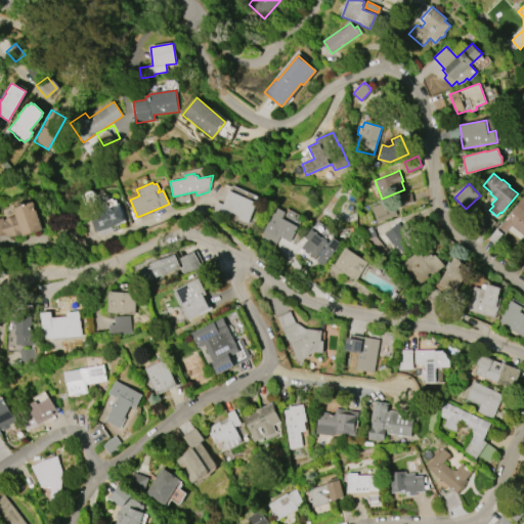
[(228,190),(256,203),(247,223),(236,218),(238,215),(229,211),(226,218),(211,211),(216,202),(222,205),(228,190)]
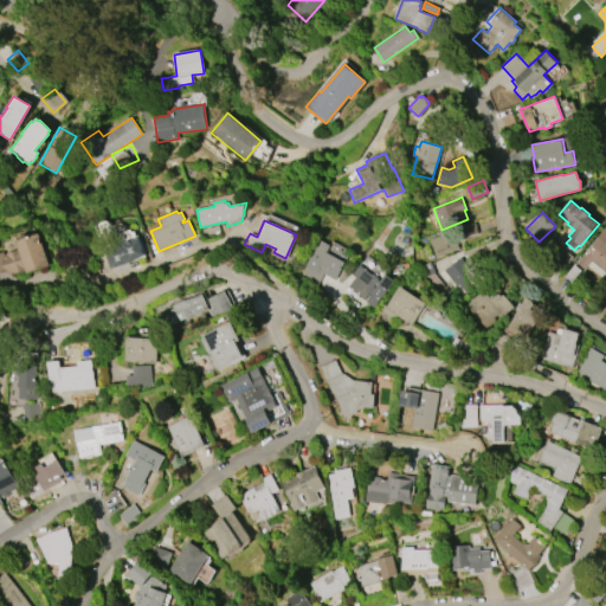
[(476,223),(477,233),(463,236),(461,225),(476,223)]
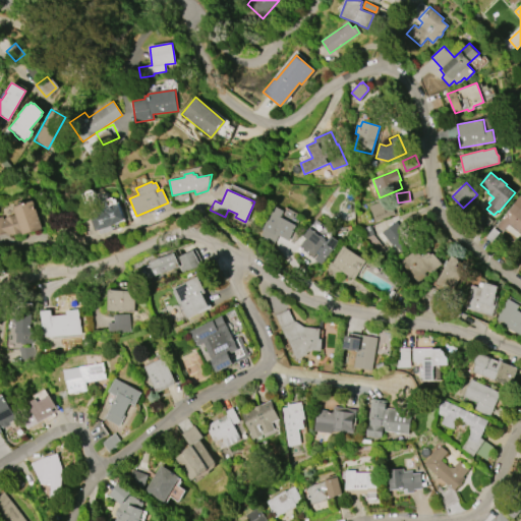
[(495,225),(520,194),(520,234),(508,224),(502,231),(495,225)]
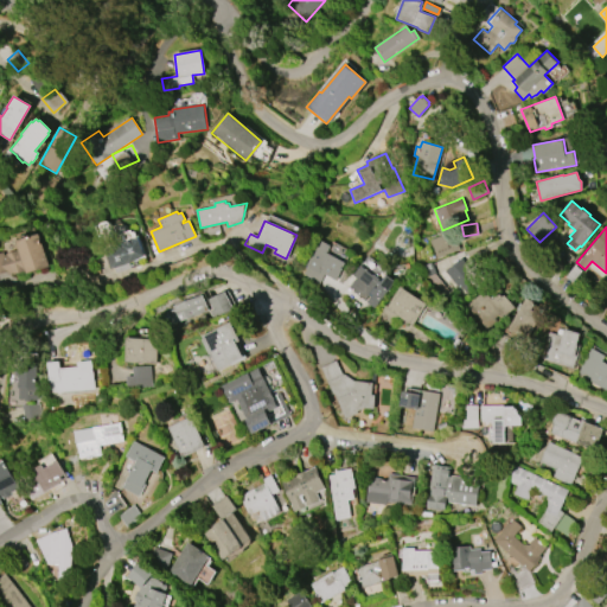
[(459,249),(436,257),(429,240),(453,231),(459,249)]
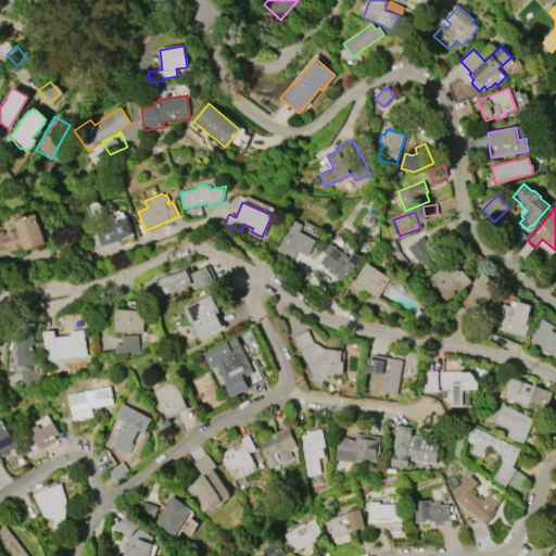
[(0,250),(0,230),(2,230),(3,234),(5,234),(5,231),(16,228),(14,220),(36,214),(46,243),(24,251),(22,247),(21,247),(22,248),(12,251),(12,250),(7,251),(5,249),(0,250)]
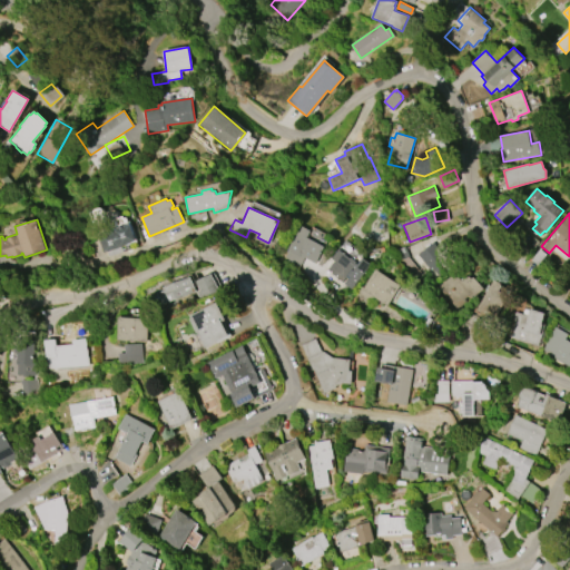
[(104,253),(98,233),(130,223),(136,242),(127,244),(120,247),(104,253)]
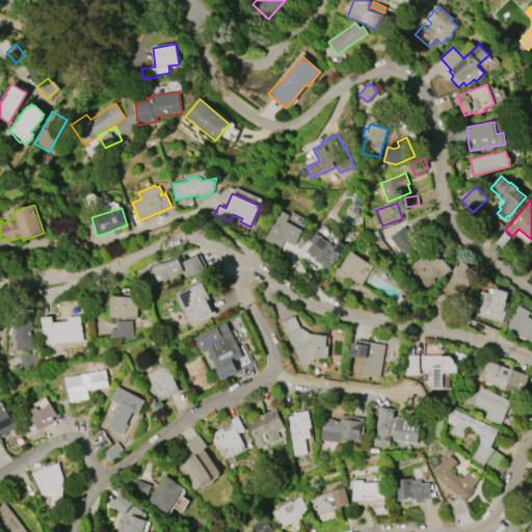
[(302,230),(294,245),(283,239),(278,248),(265,241),(268,234),(268,233),(280,211),(289,215),(286,221),(302,230)]
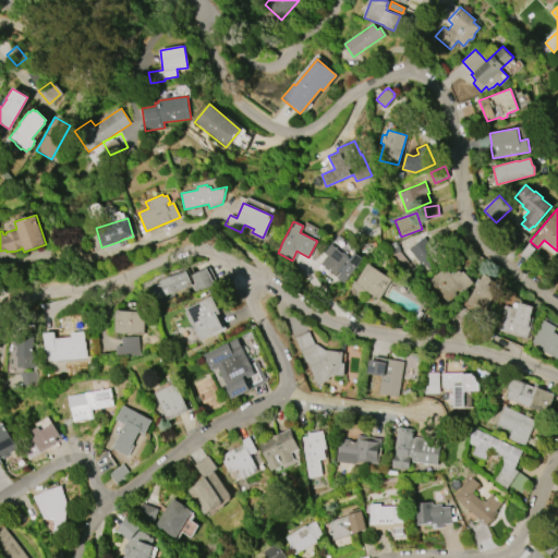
[(437,253),(435,255),(441,262),(429,271),(424,264),(422,266),(409,250),(425,238),(437,253)]
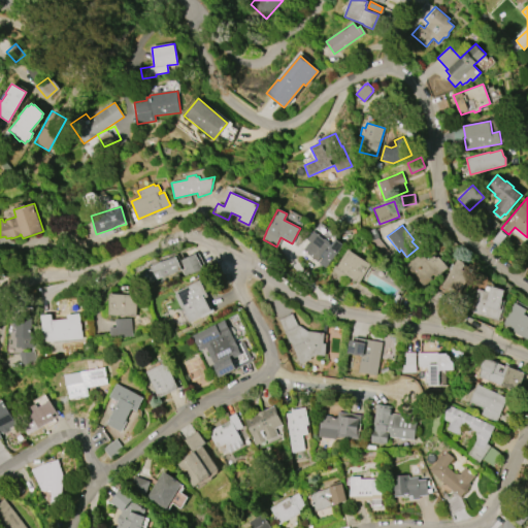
[(377,237),(368,241),(364,233),(374,229),(377,237)]
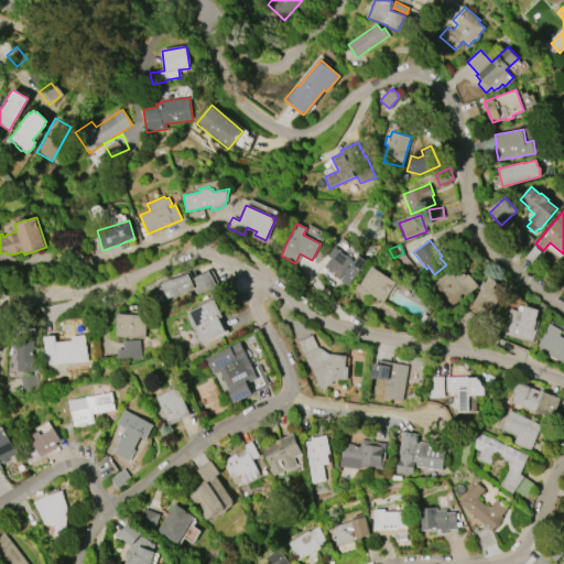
[(524,257),(533,246),(540,251),(531,262),(524,257)]
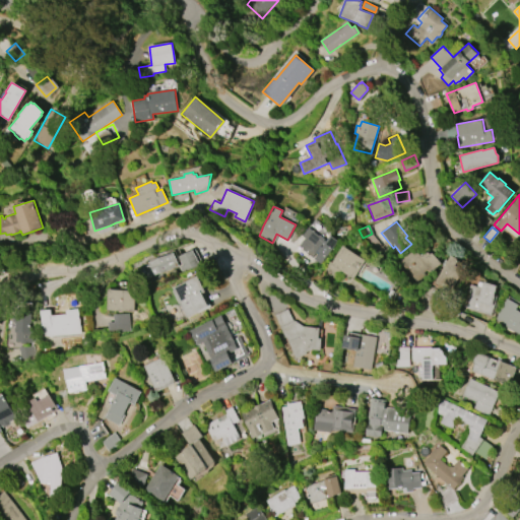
[(338,241),(320,263),(299,246),(305,238),(302,236),(309,228),(319,236),(320,235),(325,239),(324,240),(326,241),(330,236),(338,241)]
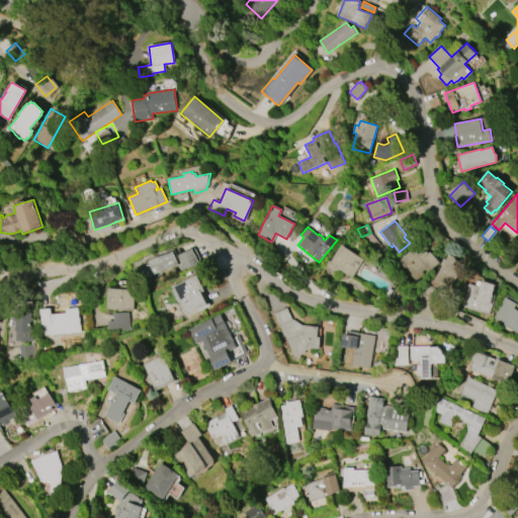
[(444,237),(451,243),(446,250),(438,243),(444,237)]
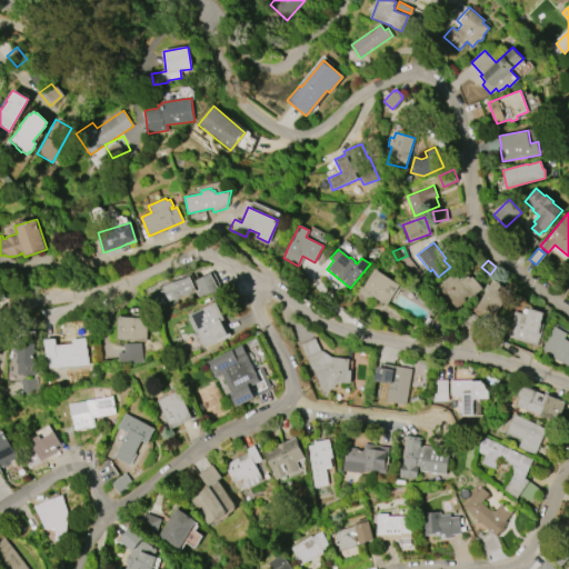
[(376,269),(399,286),(386,305),(373,296),(368,303),(356,295),(361,286),(362,287),(376,269)]
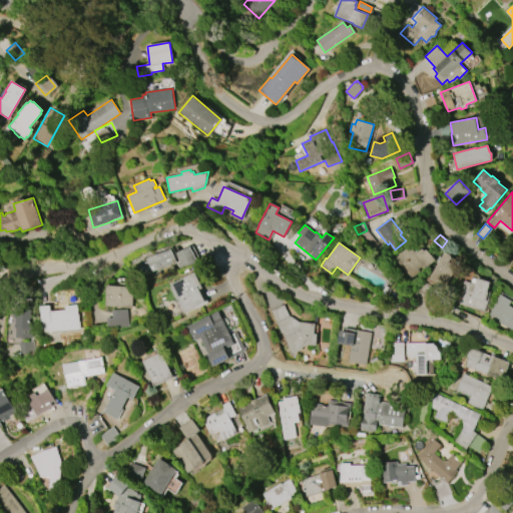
[(175,252),(189,245),(196,261),(178,269),(176,264),(179,262),(175,252)]
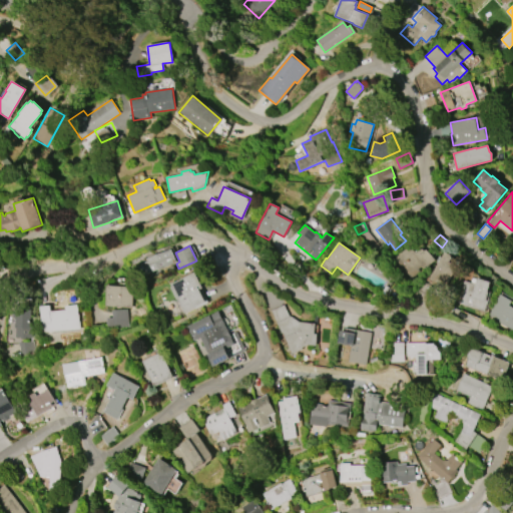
[(434,260),(411,279),(394,259),(409,245),(414,251),(419,246),(423,250),(425,248),(434,260)]
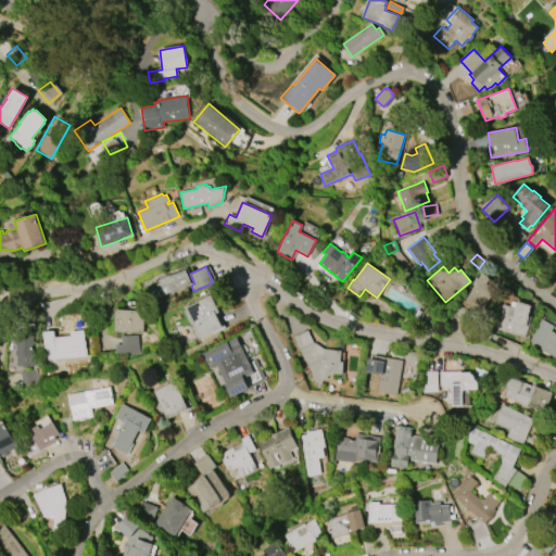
[(185,268),(191,283),(158,297),(153,285),(164,280),(163,277),(185,268)]
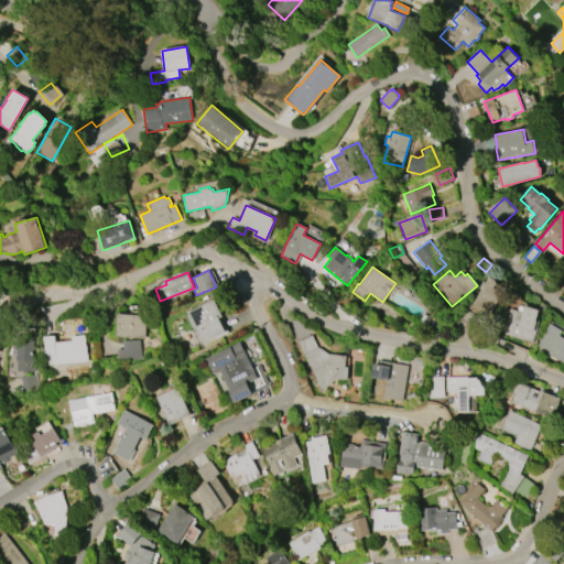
[(470,306),(488,278),(489,278),(495,281),(495,282),(496,283),(492,288),(501,293),(487,317),(470,306)]
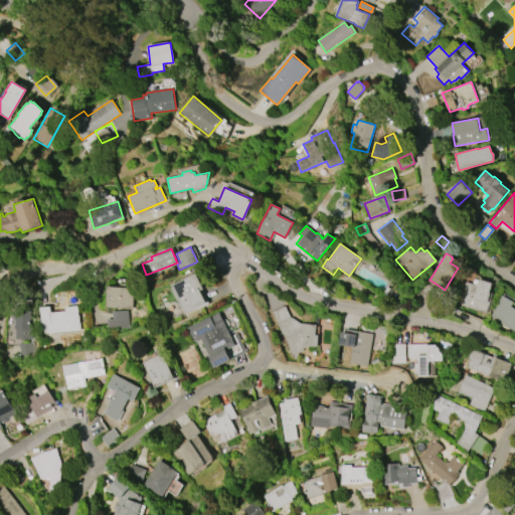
[(195,274),(203,289),(199,291),(206,304),(185,314),(177,300),(176,300),(170,289),(171,288),(170,286),(195,274)]
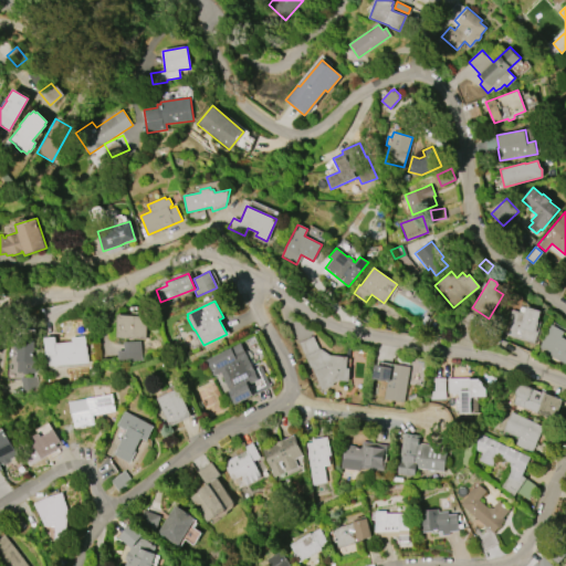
[(534,343),(504,334),(512,310),(524,313),(526,306),(541,311),(537,321),(541,322),(534,343)]
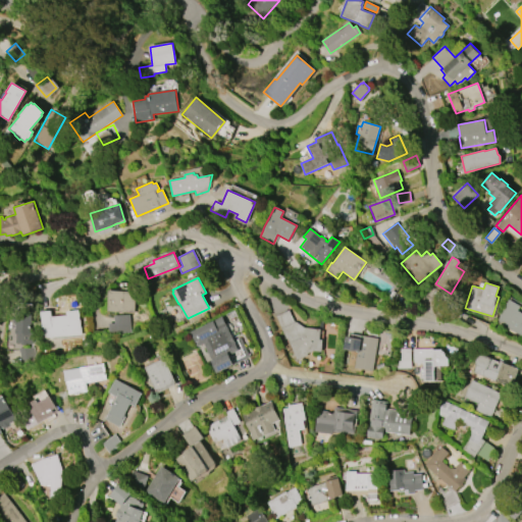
[(108,311),(109,291),(137,293),(136,313),(108,311)]
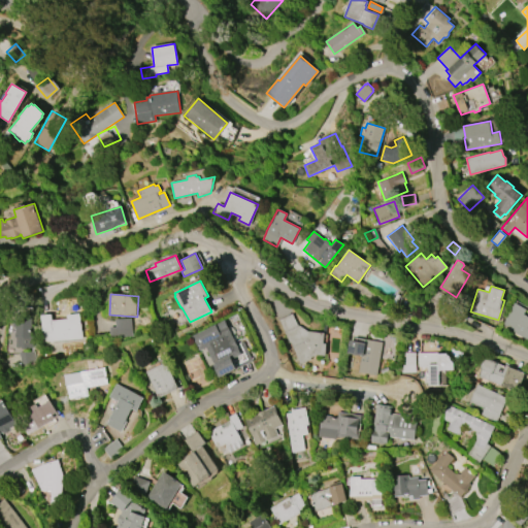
[(527,340),(501,325),(515,303),(526,309),(524,315),(527,317),(527,340)]
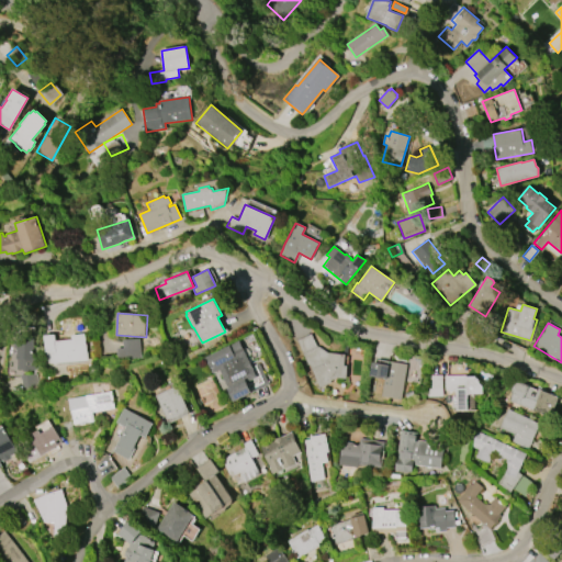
[(34,370),(17,369),(17,348),(15,347),(15,343),(18,340),(18,334),(35,335),(34,370)]
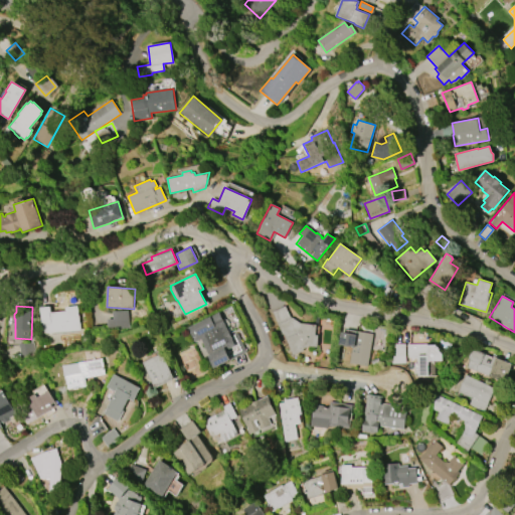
[(40,308),(50,307),(50,312),(64,311),(64,307),(76,306),(79,330),(42,333),(40,308)]
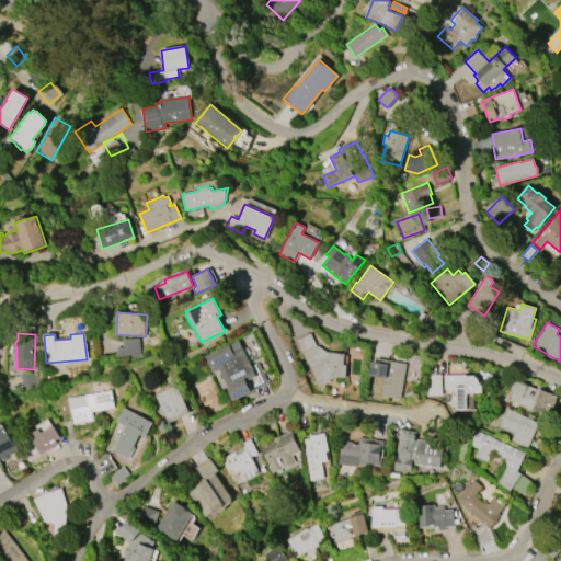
[(296,340),(310,333),(316,345),(301,352),(296,340)]
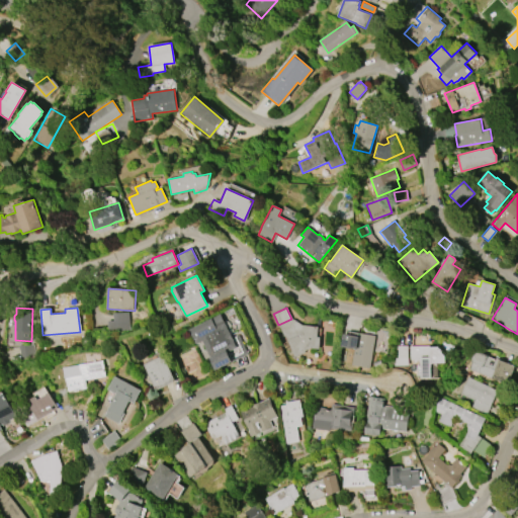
[(113,313),(128,312),(130,330),(108,331),(107,321),(113,320),(113,313)]
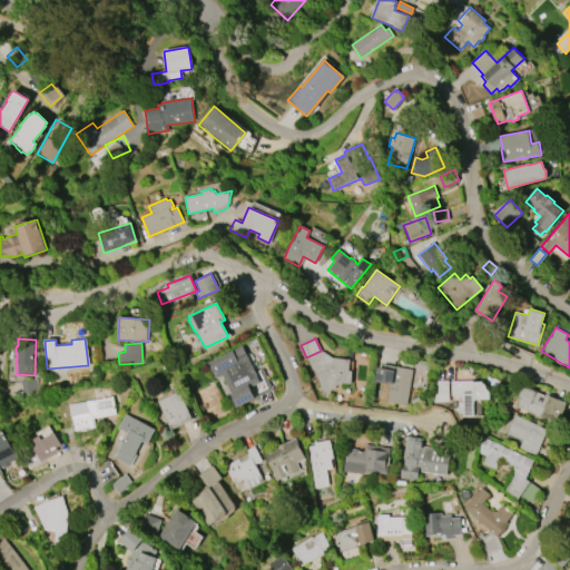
[(207,362),(243,345),(255,372),(263,369),(273,390),(237,406),(222,375),(215,379),(207,362)]
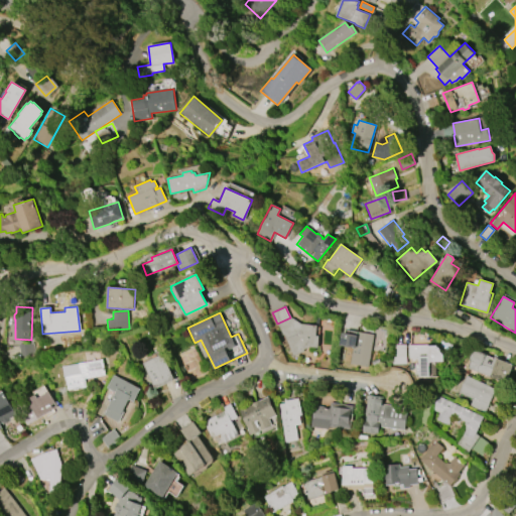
[(277,325),(292,317),(300,324),(316,326),(315,336),(318,336),(317,348),(309,347),(302,350),(302,352),(292,356),(283,335),(282,335),(277,325)]
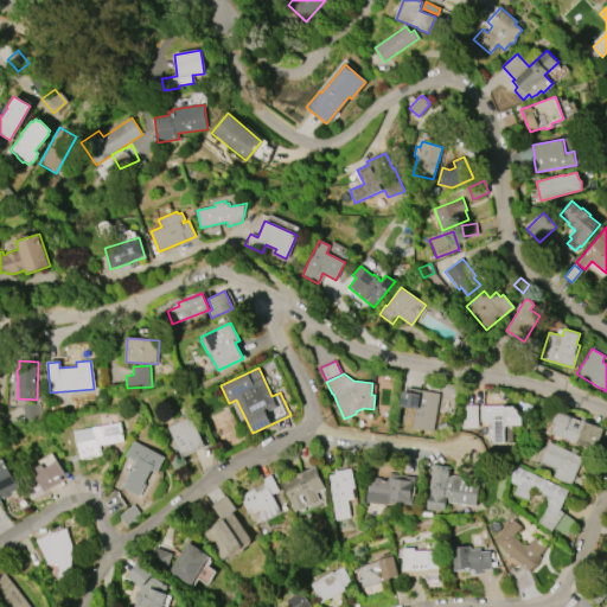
[(402,390),(422,394),(423,390),(440,394),(433,432),(411,428),(415,409),(398,407),(402,390)]
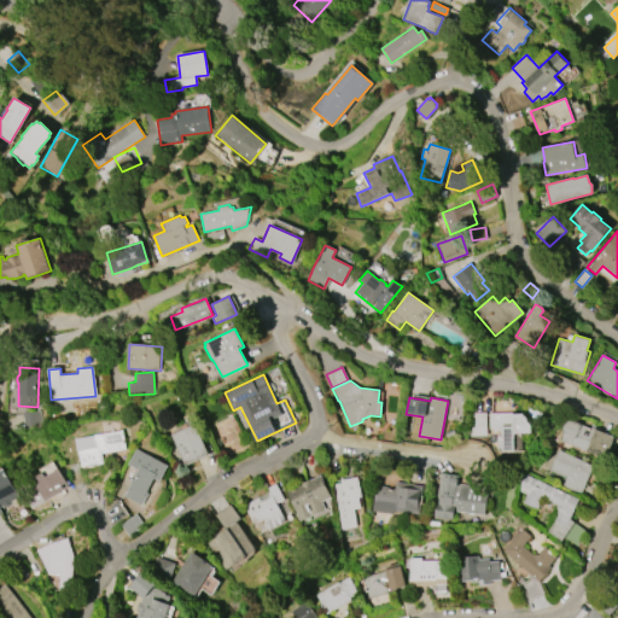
[(23,430),(21,412),(39,410),(40,427),(23,430)]
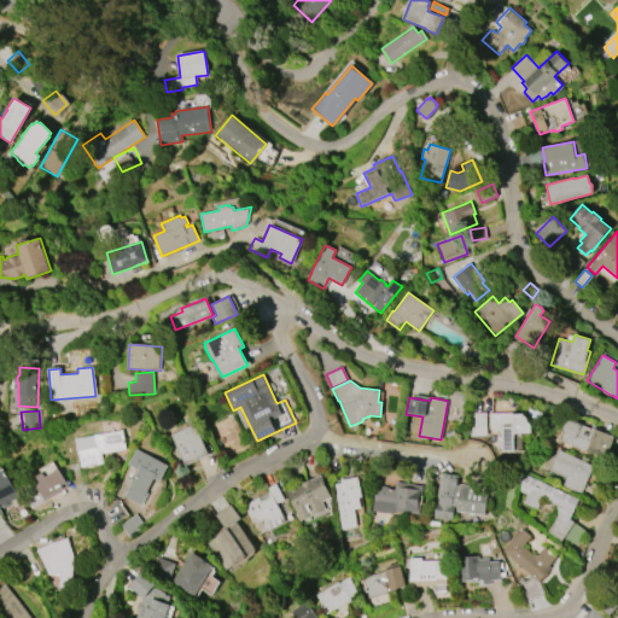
[(473,413),(485,413),(487,436),(470,436),(470,427),(473,427),(473,413)]
